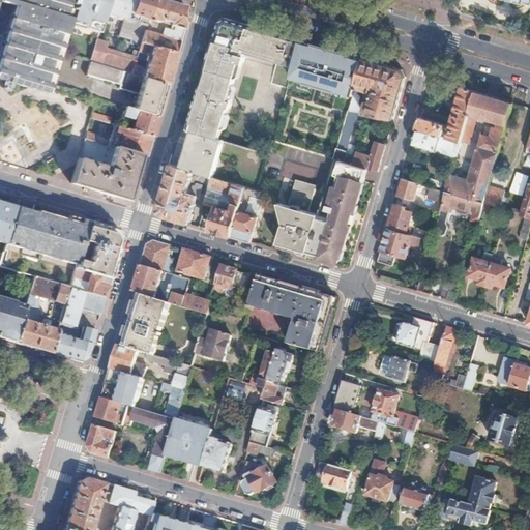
[(70,22),(77,0),(0,0),(0,1),(3,3),(15,6),(0,58),(0,78),(48,92),(50,87),(95,101),(96,97),(52,84),(70,22)]
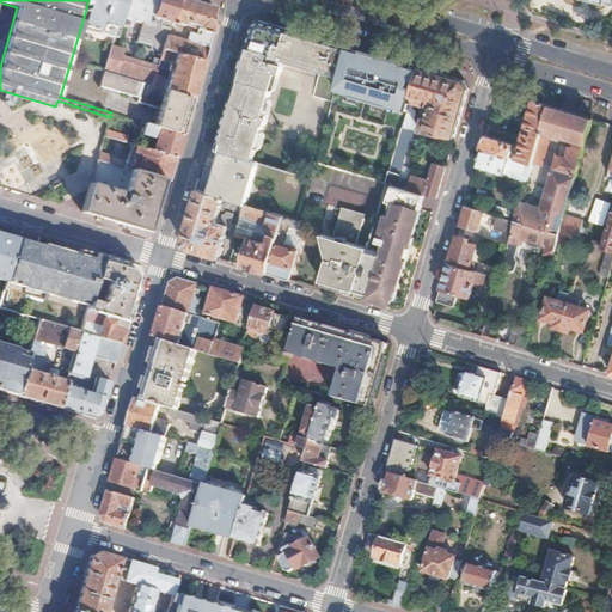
[(121,18),(126,0),(89,0),(81,25),(99,30),(102,24),(117,29),(121,18)]
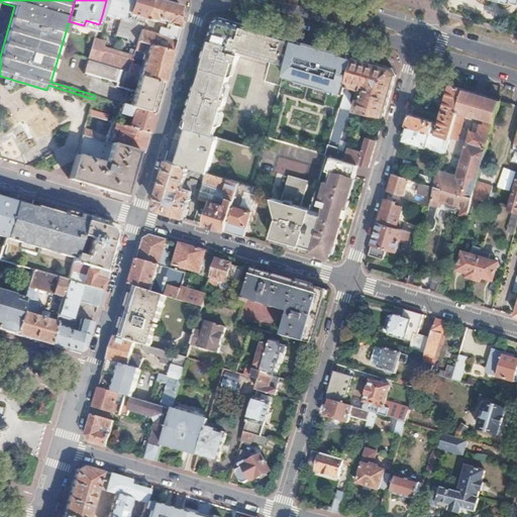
[(108,13),(111,0),(106,0),(102,15),(113,18),(113,14),(108,13)]
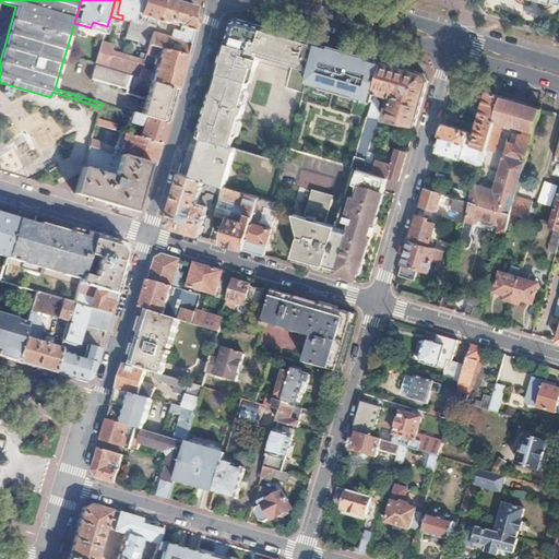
[(156,20),(162,0),(120,0),(117,14),(122,15),(122,20),(125,21),(127,20),(128,18),(132,19),(133,19),(138,20),(140,15),(152,19),(151,24),(155,25),(156,20)]
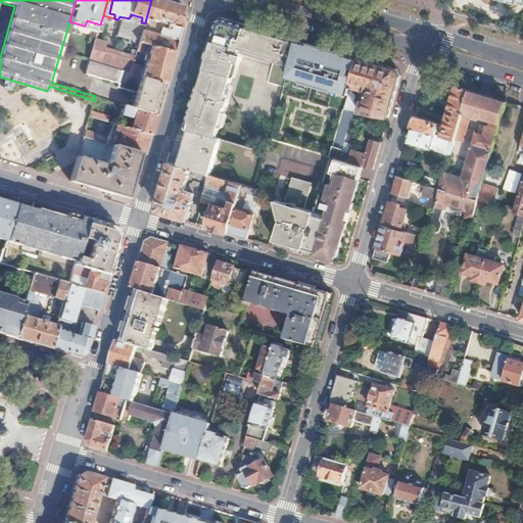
[(175,52),(187,12),(183,5),(163,0),(151,0),(146,18),(157,21),(159,19),(163,20),(162,22),(165,24),(167,21),(170,22),(170,26),(173,27),(172,30),(163,28),(160,35),(143,30),(140,42),(175,52)]
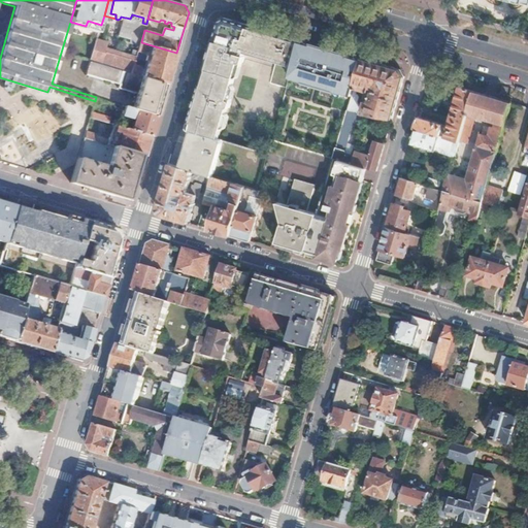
[(144,30),(146,24),(142,23),(130,19),(126,18),(125,18),(120,37),(132,41),(131,44),(139,47),(141,42),(144,30)]
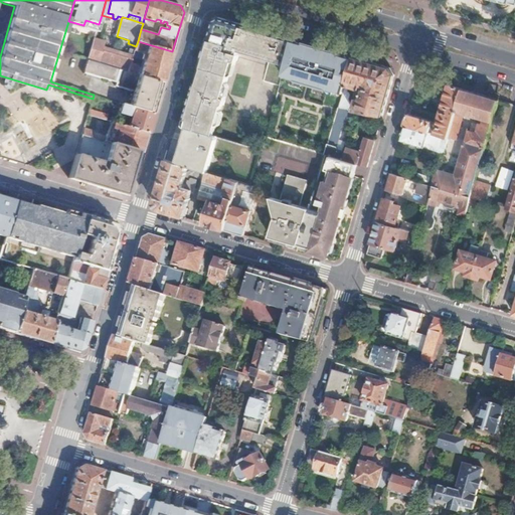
[(215,129),(237,50),(286,64),(293,39),(218,17),(213,20),(184,119),(189,121),(186,127),(189,128),(210,134),(212,127),(215,129)]
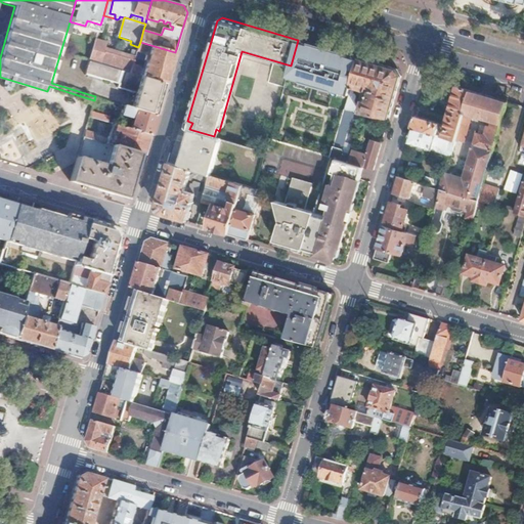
[(134,62),(135,56),(105,47),(106,43),(96,39),(89,60),(90,60),(130,73),(134,62)]
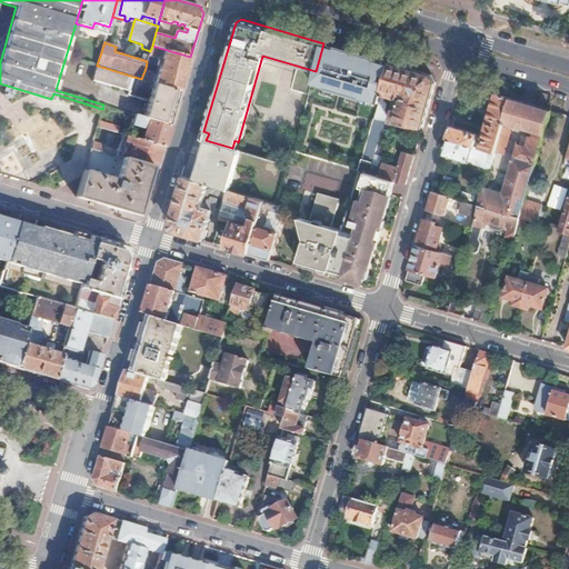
[(318,122),(328,83),(329,83),(335,61),(342,65),(347,50),(323,43),(316,71),(302,122),(307,123),(308,120),(318,122)]
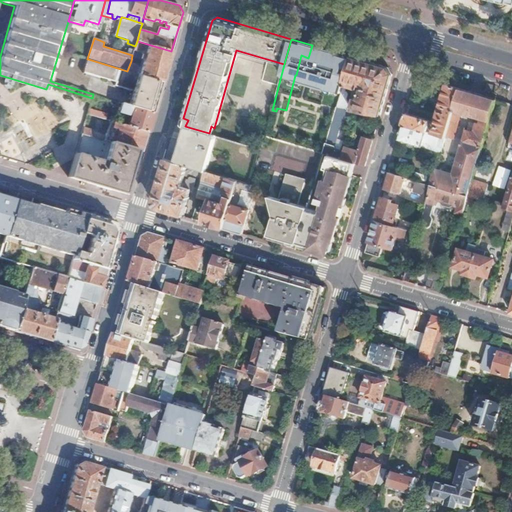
[(162,81),(171,51),(137,41),(135,46),(134,50),(143,52),(141,57),(144,58),(141,68),(137,66),(138,65),(137,63),(136,62),(131,61),(127,71),(162,81)]
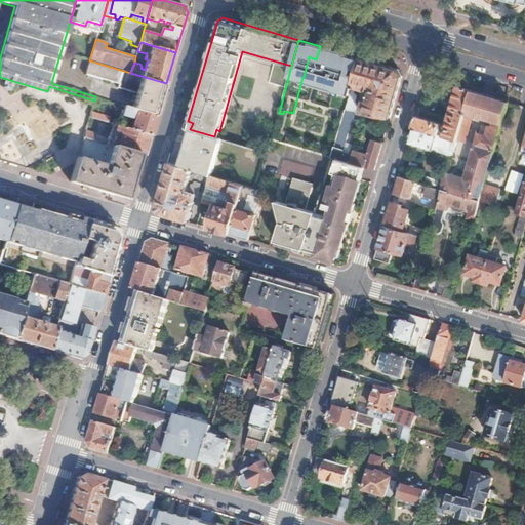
[(349,99),(361,58),(354,59),(344,97),(349,99)]
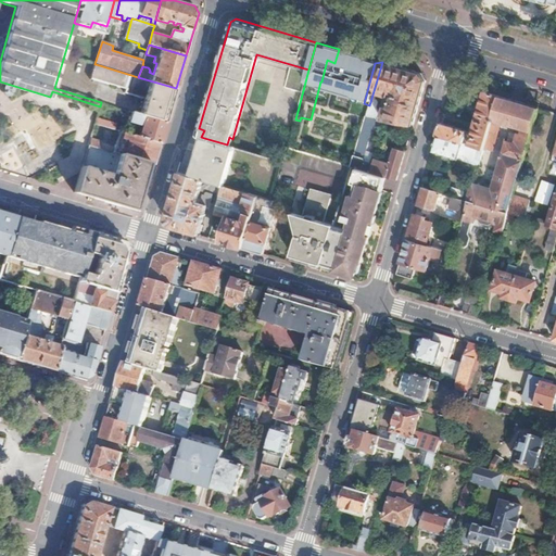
[(413,126),(426,80),(422,74),(382,62),(369,105),(367,113),(378,116),(413,126)]
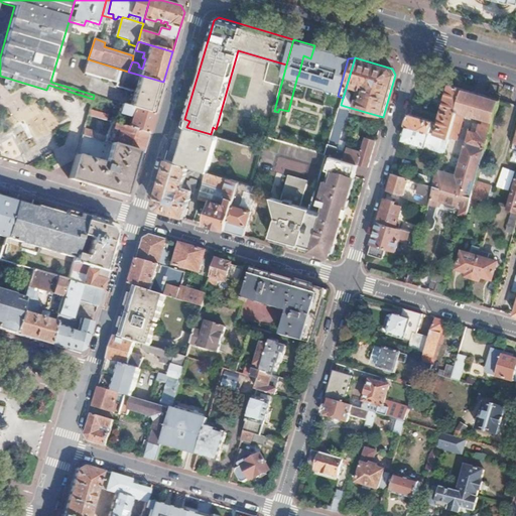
[(159,98),(163,82),(128,72),(89,59),(86,73),(117,82),(116,85),(135,91),(132,100),(156,107),(159,98)]
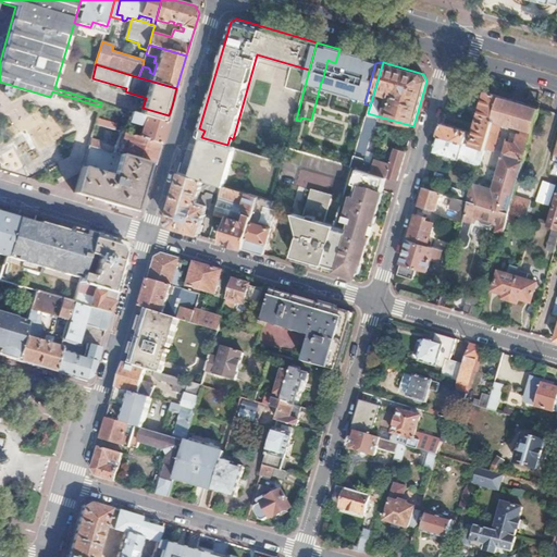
[(285,86),(298,90),(305,73),(292,69),(285,86)]
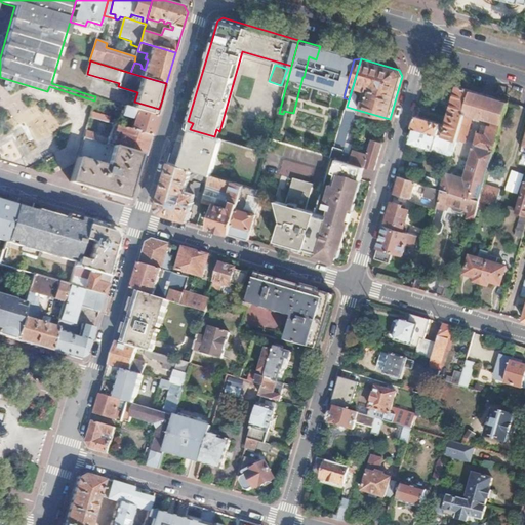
[(457,139),(471,91),(457,87),(451,112),(451,114),(448,124),(417,116),(413,127),(457,140),(457,139)]
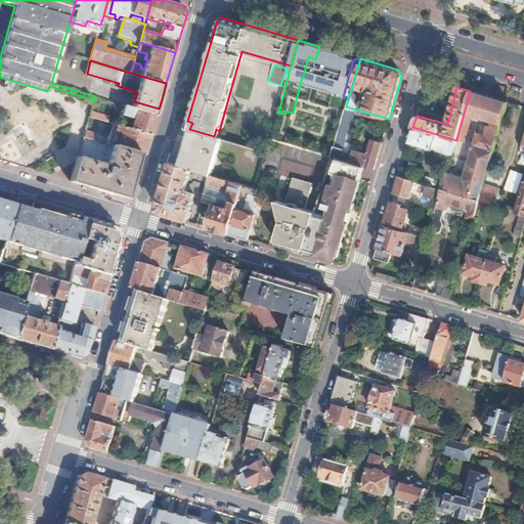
[(482,186),(507,102),(470,91),(456,139),(464,141),(472,115),(489,120),(485,135),(478,133),(464,179),(446,174),(442,189),(478,200),(482,186)]
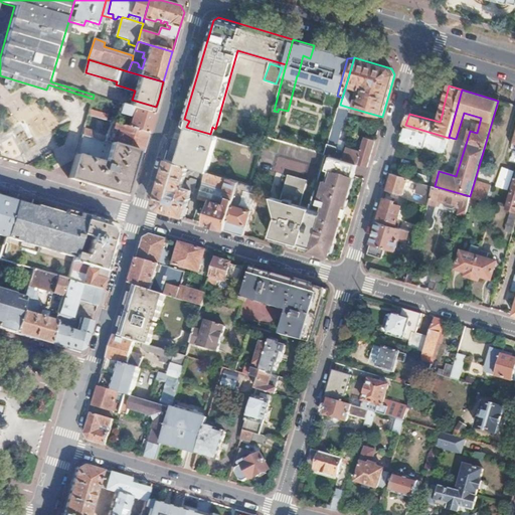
[(326,155),(339,111),(340,105),(342,98),(337,96),(321,91),(308,134),(297,131),(296,132),(292,145),(326,155)]
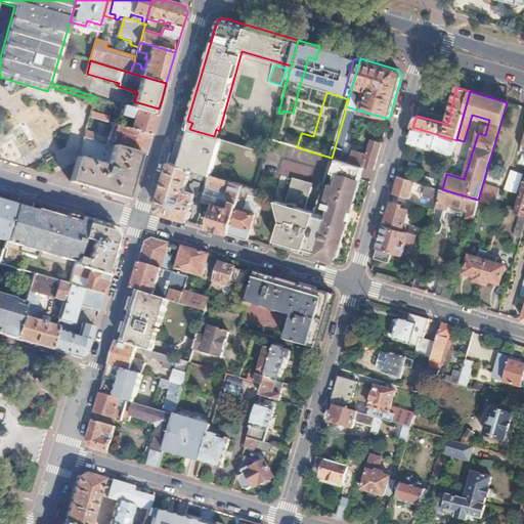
[(157,115),(159,108),(134,101),(132,107),(157,115)]
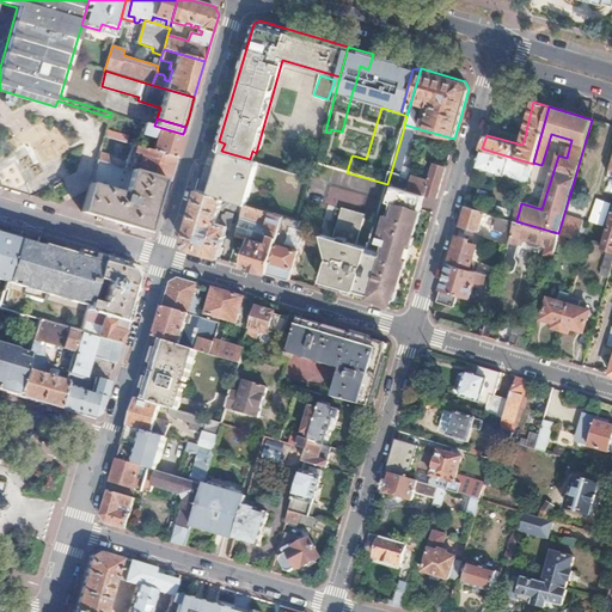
[(179,146),(183,134),(154,126),(146,123),(142,133),(155,138),(152,151),(176,158),(179,146)]
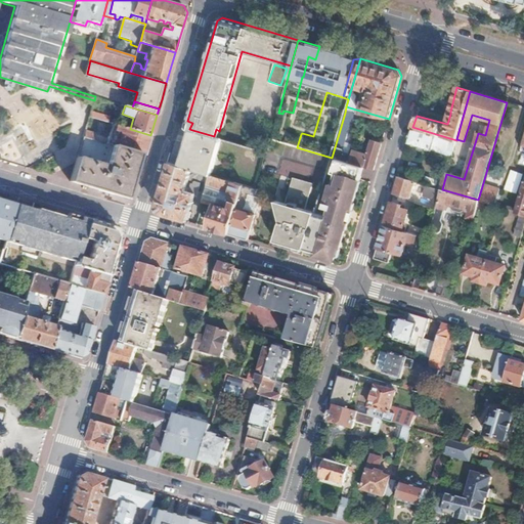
[(354,116),(356,110),(346,106),(345,113),(352,115),(354,116)]
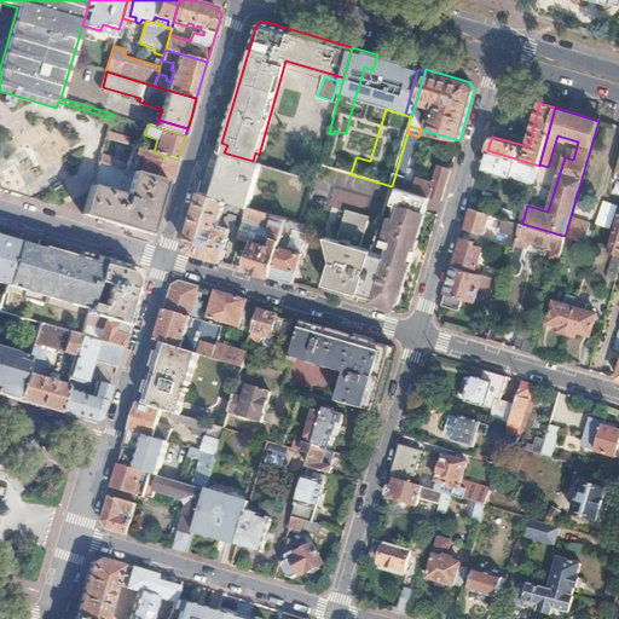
[(127,144),(129,139),(108,132),(106,138),(127,144)]
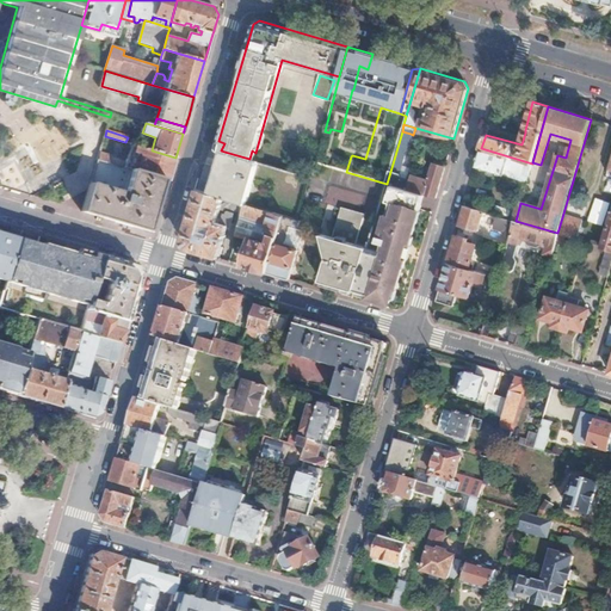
[(399,173),(411,134),(402,131),(387,184),(424,195),(436,197),(445,166),(437,164),(436,165),(433,164),(429,180),(412,176),(412,177),(408,176),(407,180),(401,179),(399,173)]
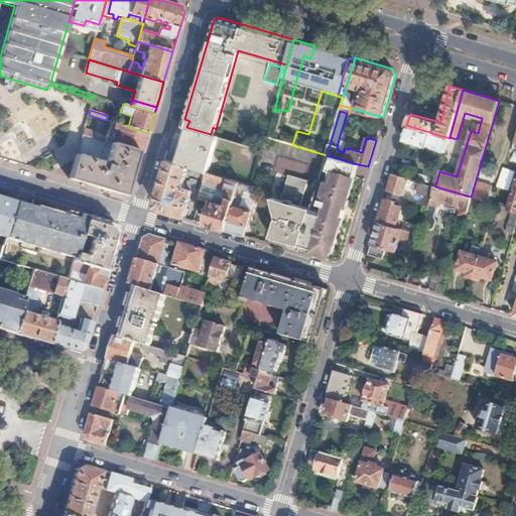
[(286,124),(288,116),(274,112),(272,119),(278,121),(286,124)]
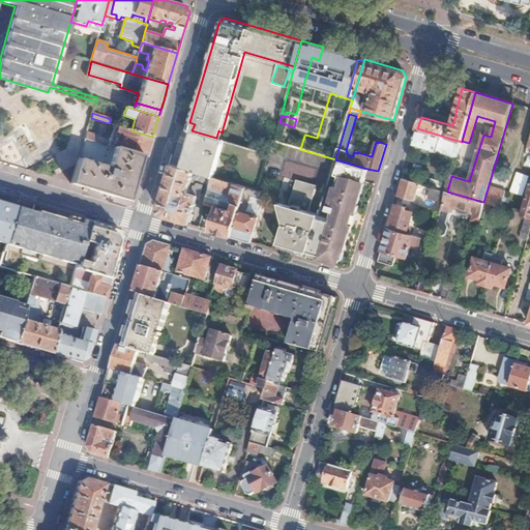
[(300,149),(304,136),(302,135),(302,134),(296,131),(296,133),(284,129),(286,124),(280,122),(275,137),(274,141),(300,149)]
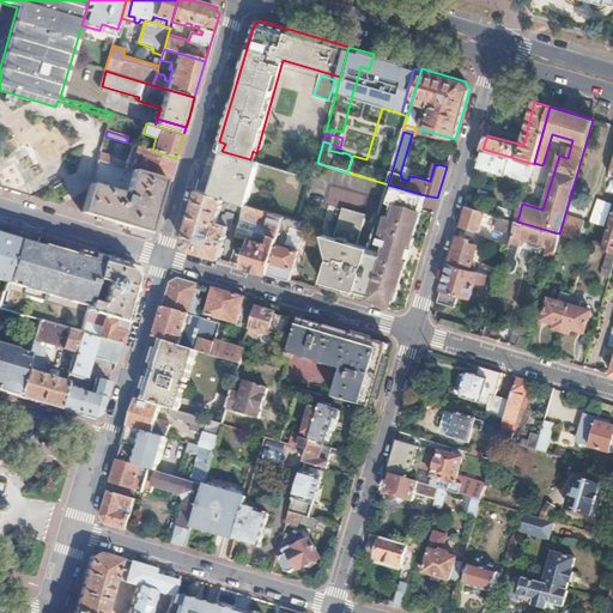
[(174,169),(176,158),(152,151),(133,145),(126,168),(133,170),(170,181),(174,169)]
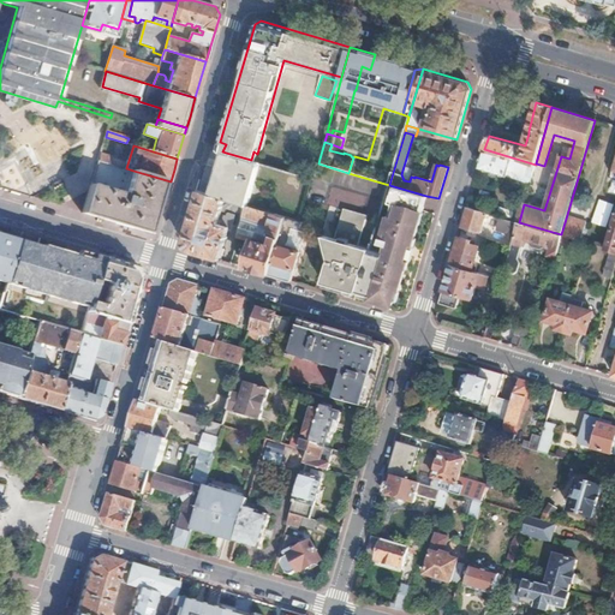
[(536,165),(484,149),(482,157),(478,168),(514,179),(517,172),(532,178),(536,165)]
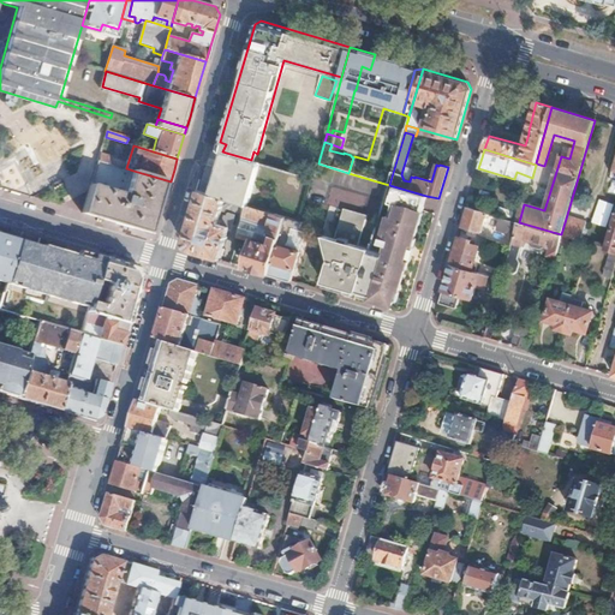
[(248,206),(262,163),(251,160),(226,153),(221,168),(207,163),(199,190),(248,206)]
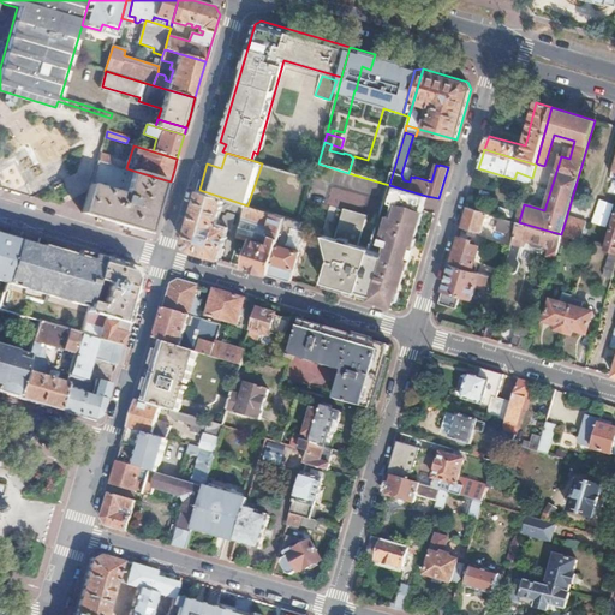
[(109,163),(111,156),(101,154),(99,160),(109,163)]
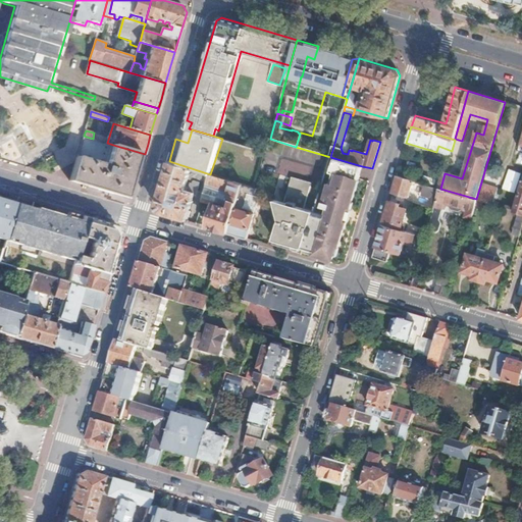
[(132,196),(145,154),(113,145),(106,164),(77,157),(70,180),(127,198),(132,196)]
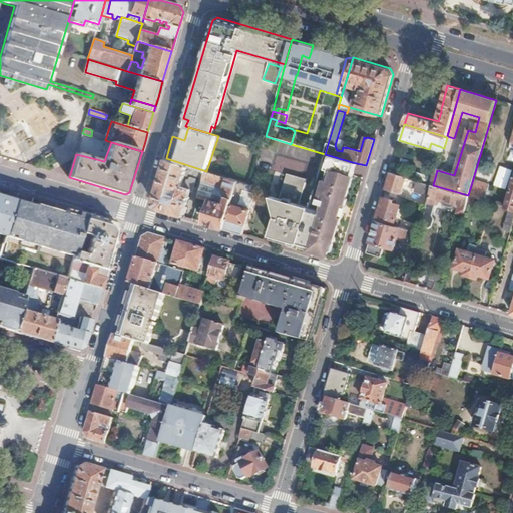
[(345,199),(356,163),(325,154),(323,159),(309,205),(340,214),(343,205),(345,199)]
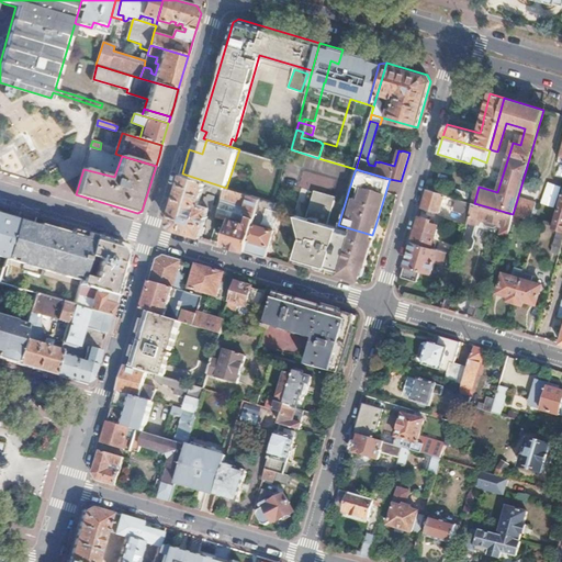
[(232,218),(229,226),(228,226),(223,242),(224,245),(229,246),(246,250),(261,200),(235,191),(226,188),(182,173),(173,201),(168,222),(171,229),(201,238),(202,235),(203,236),(206,227),(204,226),(210,209),(212,210),(216,197),(211,194),(209,198),(206,197),(204,201),(201,200),(202,195),(204,195),(206,195),(208,192),(210,191),(223,195),(222,198),(225,199),(220,215),(232,218)]
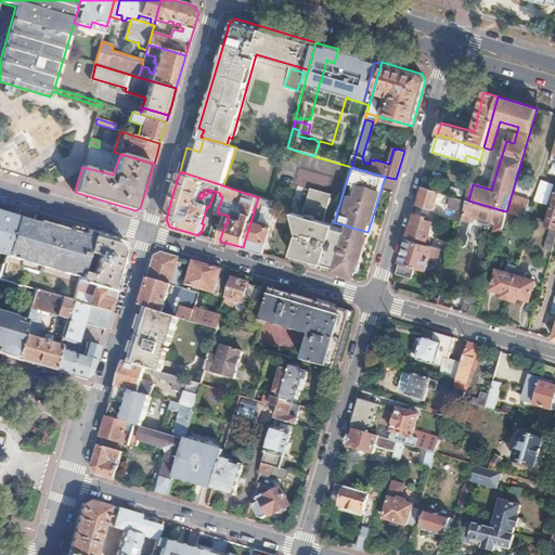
[(434,209),(439,192),(422,186),(416,205),(434,209)]
